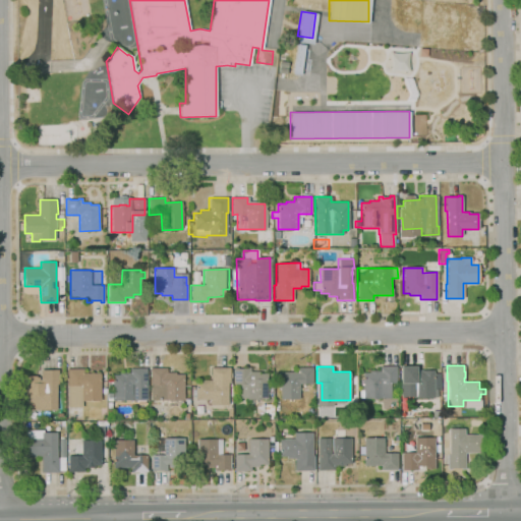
[(390,398),(363,398),(360,398),(360,392),(362,392),(362,372),(368,372),(368,370),(379,370),(379,366),(396,366),(396,384),(390,384),(390,398)]
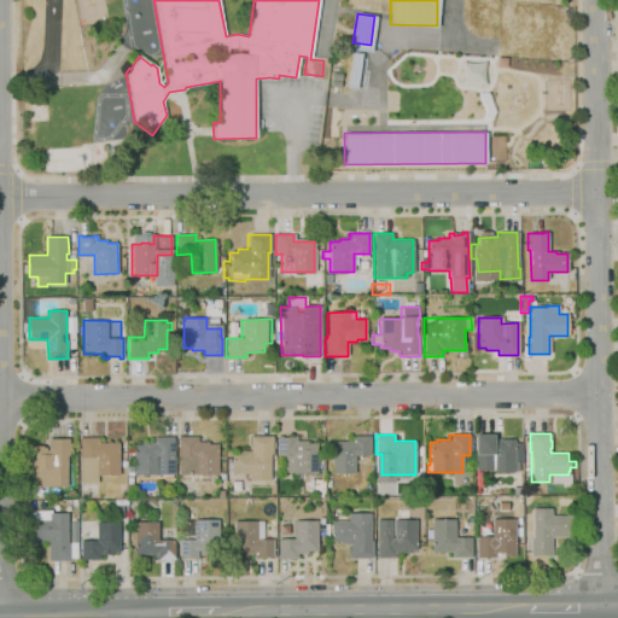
[(514,472),(474,472),(474,435),(494,435),(494,439),(513,439),(513,442),(514,442),(514,461),(518,461),(518,471),(514,471),(514,472)]
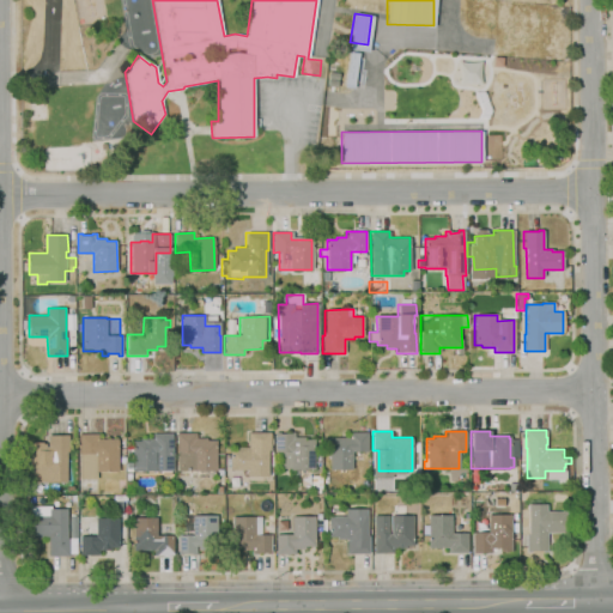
[(133,481),(128,481),(127,472),(126,472),(126,461),(133,461),(133,441),(140,441),(140,438),(153,438),(153,432),(173,434),(173,471),(170,471),(170,475),(162,475),(162,471),(134,471),(134,467),(132,468),(132,472),(133,472),(133,481)]
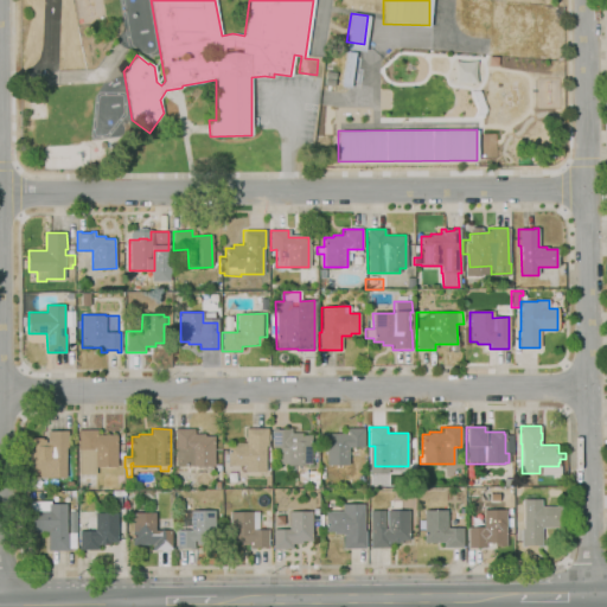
[(246,472),(244,465),(229,465),(228,460),(225,460),(225,454),(228,454),(228,445),(236,445),(236,442),(247,442),(247,428),(268,428),(268,446),(264,446),(266,471),(246,472)]
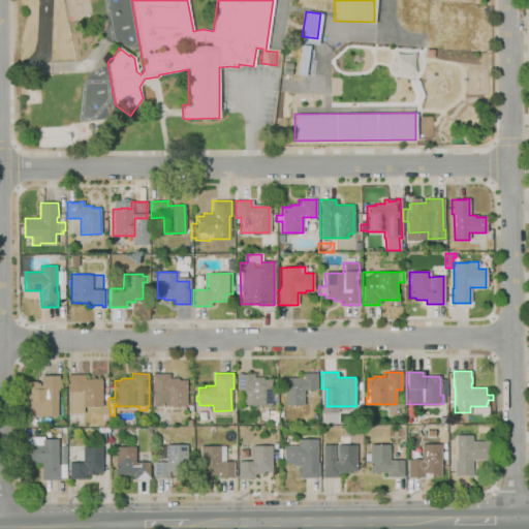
[(249,405),(249,404),(243,404),(242,391),(237,391),(237,373),(241,373),(241,374),(249,374),(249,373),(253,373),(254,377),(262,377),(262,379),(271,379),(271,386),(277,386),(277,400),(271,400),(271,405),(249,405)]
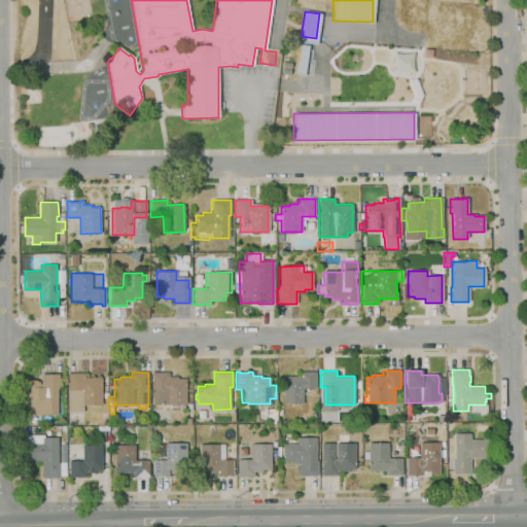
[(302,403),(282,403),(283,376),(300,376),(300,372),(316,372),(315,388),(302,388),(302,403)]
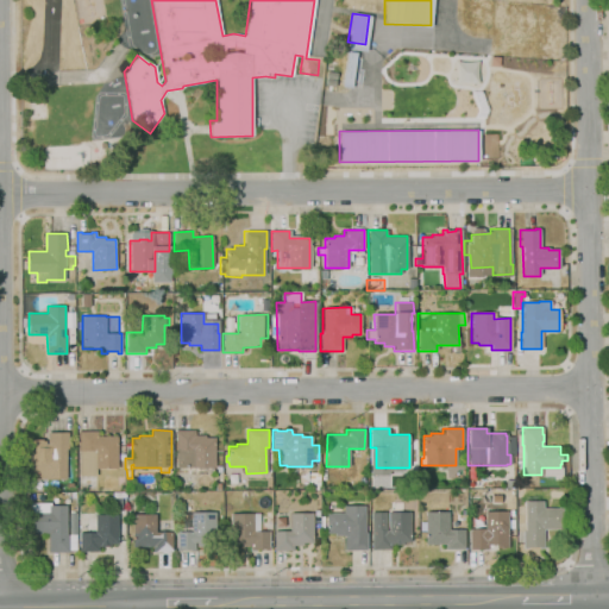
[(96,476),(80,477),(80,450),(79,450),(79,431),(98,431),(98,435),(118,435),(118,468),(96,469),(96,476)]
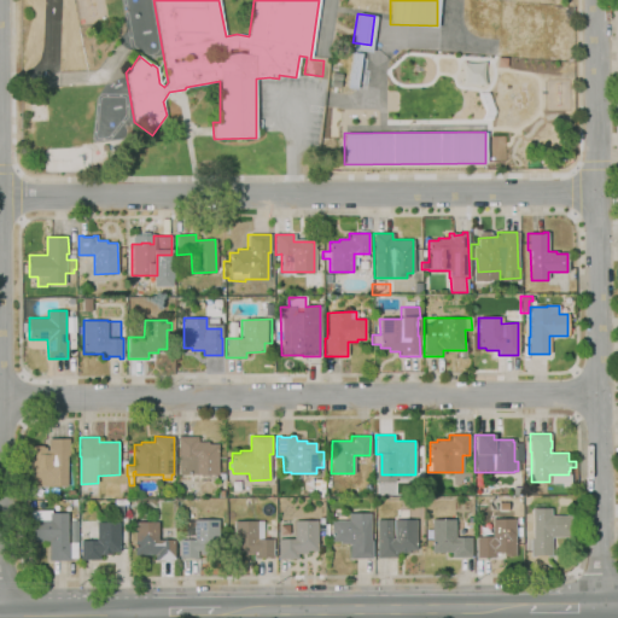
[(215,478),(199,478),(199,474),(180,474),(180,468),(176,468),(176,456),(179,456),(179,437),(198,437),(198,442),(209,442),(209,443),(219,443),(219,462),(222,462),(222,468),(219,468),(219,474),(215,474),(215,478)]
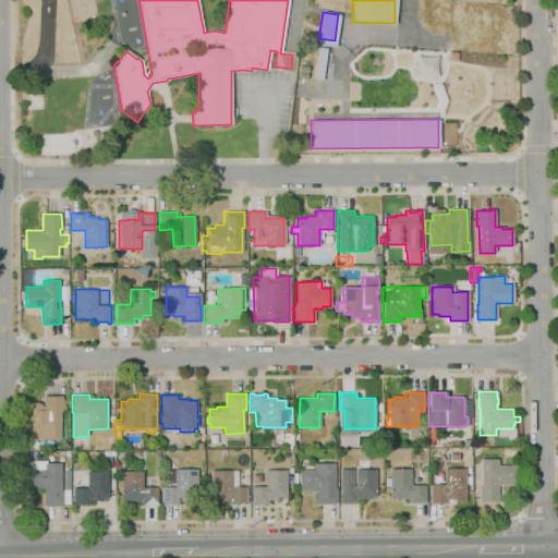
[(61,439),(25,438),(25,412),(44,412),(44,396),(63,396),(62,411),(61,411),(61,439)]
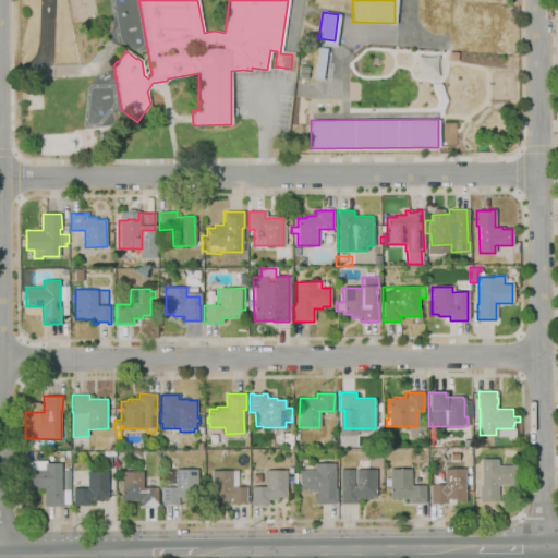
[(292,449),(282,449),(282,433),(292,434),(292,449)]
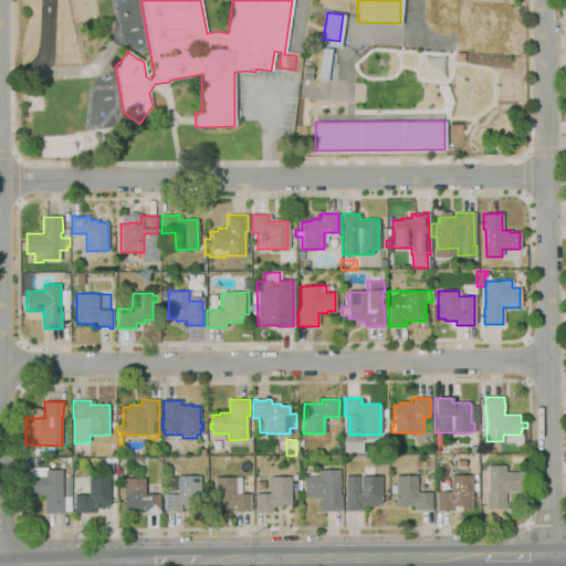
[(105,474),(105,457),(117,457),(117,462),(113,462),(113,474),(105,474)]
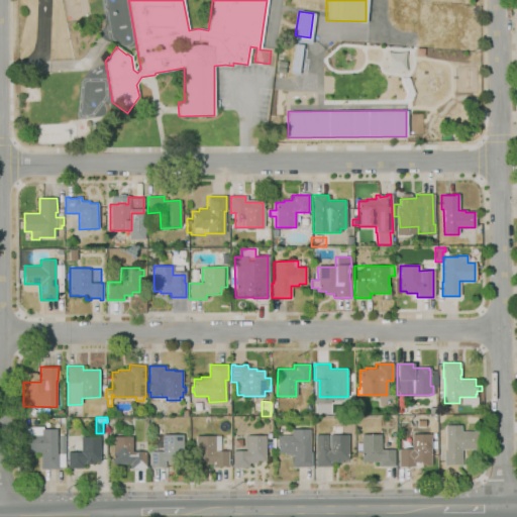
[(461,466),(456,466),(456,464),(447,464),(447,466),(443,466),(443,461),(445,461),(444,425),(459,425),(460,431),(477,431),(477,443),(479,443),(479,449),(460,449),(461,466)]
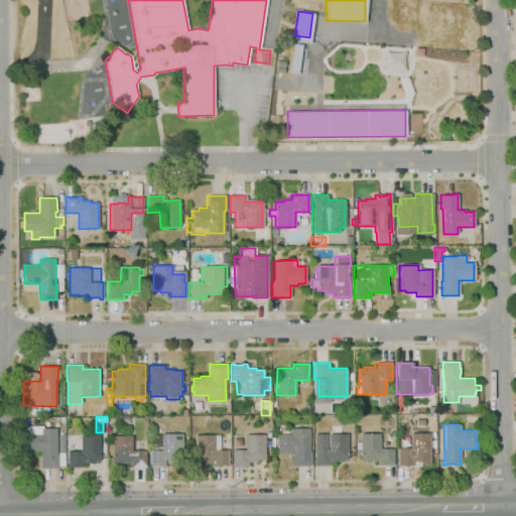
[(41,468),(40,452),(26,453),(25,434),(26,434),(25,426),(43,425),(43,428),(56,428),(56,453),(59,453),(58,434),(65,434),(65,466),(58,466),(58,468),(41,468)]
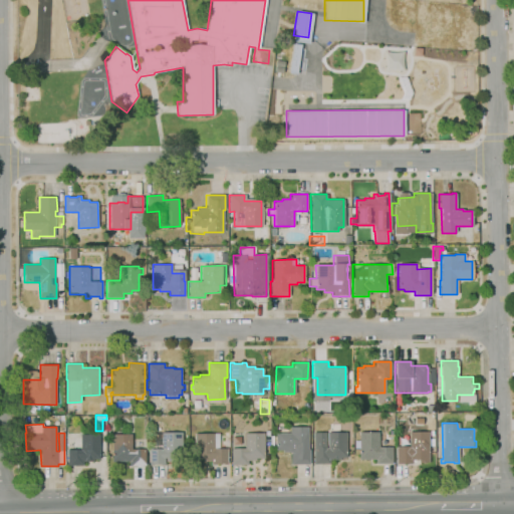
[(329,464),(312,464),(313,432),(326,433),(326,424),(339,424),(339,432),(345,433),(345,458),(339,458),(339,460),(329,460),(329,464)]
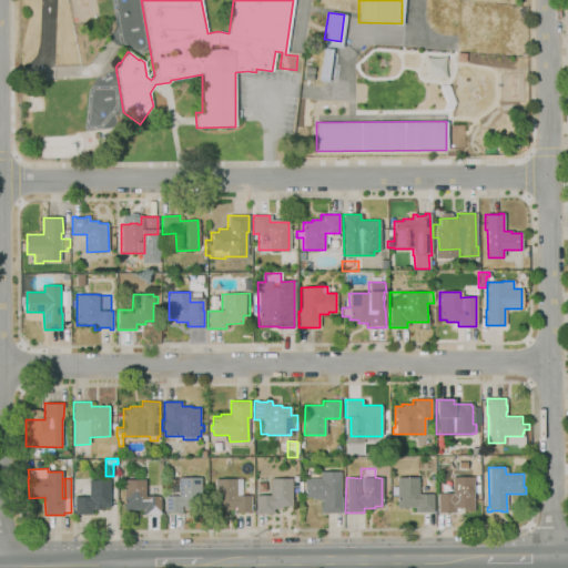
[(322,513),(321,499),(312,499),(312,497),(304,497),(304,478),(320,478),(320,472),(340,472),(340,496),(342,496),(342,513),(322,513)]
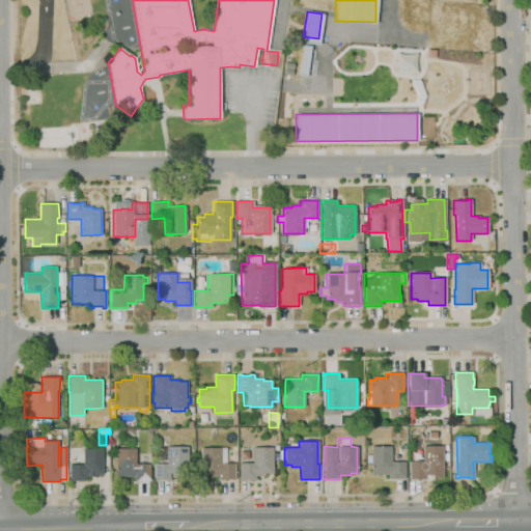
[(166,480),(166,479),(159,479),(159,480),(155,480),(154,464),(160,463),(160,452),(167,452),(167,446),(188,446),(189,476),(171,476),(171,473),(170,473),(170,480),(166,480)]
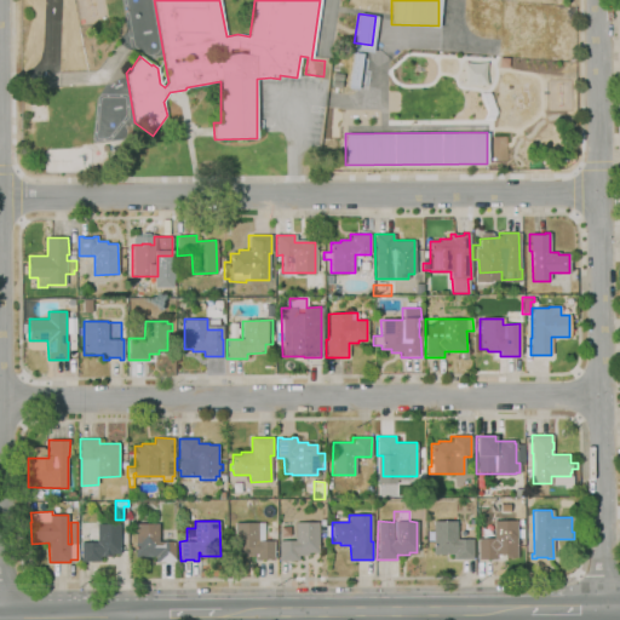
[(472,558),(453,558),(453,554),(432,554),(432,521),(455,521),(455,522),(458,522),(458,527),(457,527),(457,539),(472,539),(472,558)]
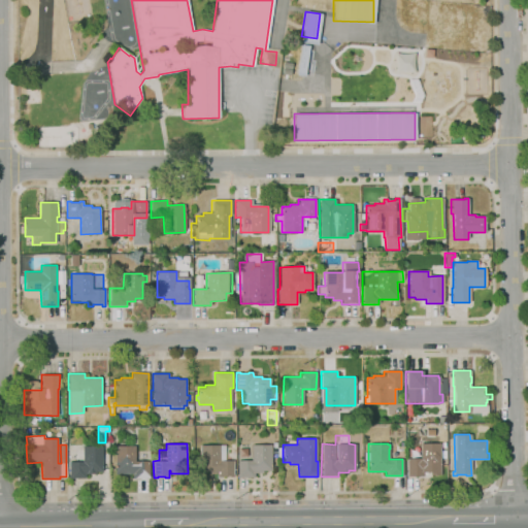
[(423,476),(406,476),(406,458),(420,458),(420,443),(439,443),(439,474),(429,474),(429,472),(423,472),(423,476)]
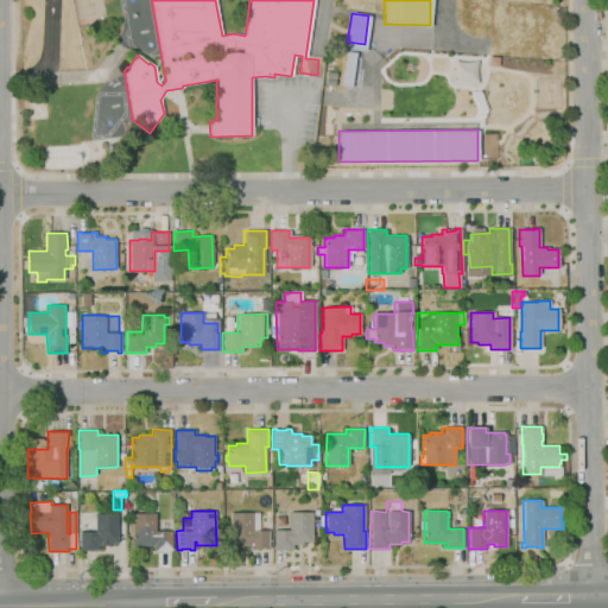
[(172,550),(153,550),(153,546),(133,546),(133,512),(156,512),(156,531),(172,531),(172,550)]
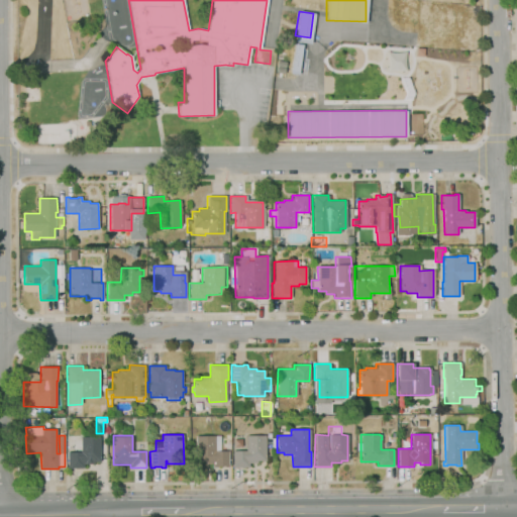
[(249,467),(233,467),(233,450),(246,450),(246,435),(267,435),(267,463),(249,463),(249,467)]
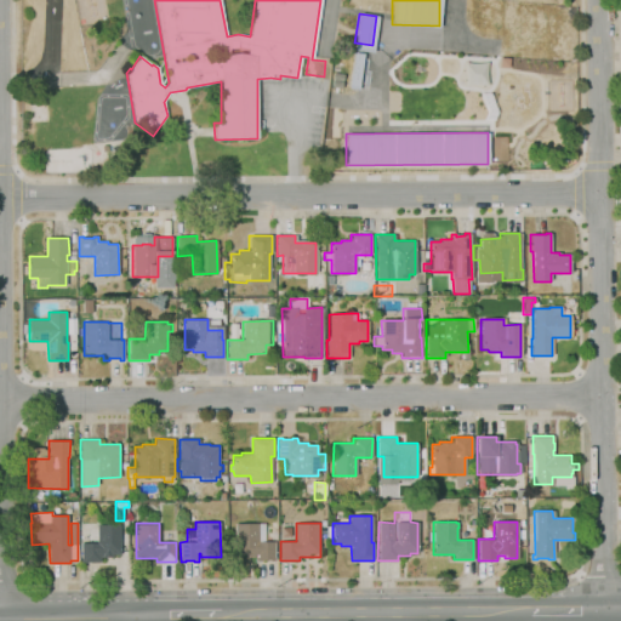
[(101,563),(81,563),(80,542),(90,542),(89,525),(120,524),(121,556),(112,556),(112,557),(101,558),(101,563)]
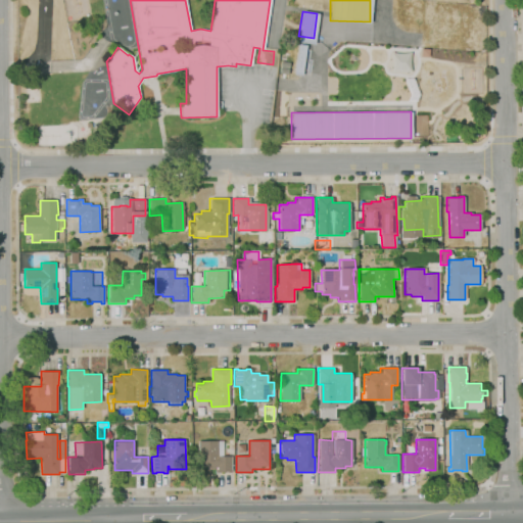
[(220,473),(215,473),(215,469),(198,469),(198,441),(218,441),(218,449),(223,449),(223,456),(232,456),(232,473),(228,473),(228,471),(220,471),(220,473)]
